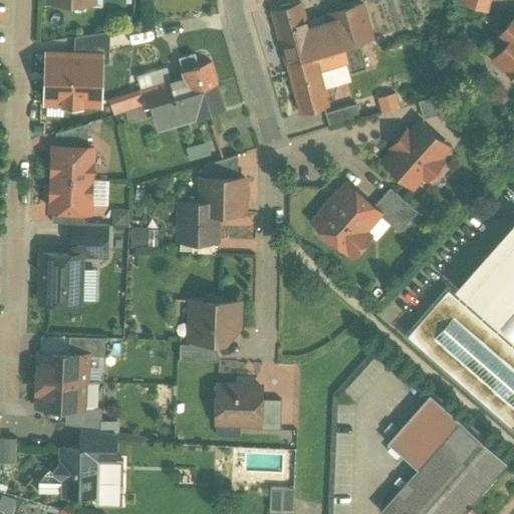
[(363,5),(328,14),(330,21),(308,28),(301,4),(272,12),(287,64),(359,43),(373,39),(363,5)]
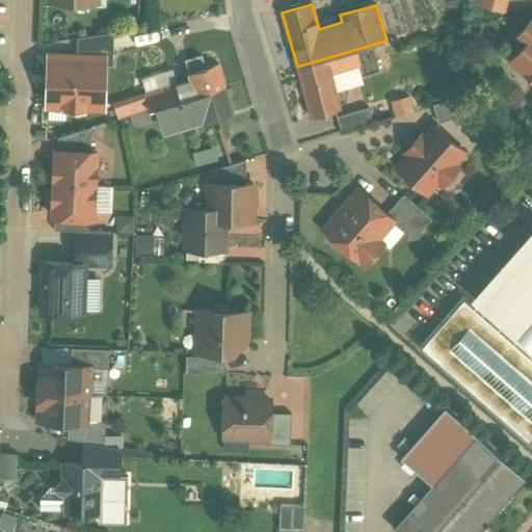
[(531,18),(520,32),(529,41),(514,58),(527,70),(525,73),(531,79),(531,18)]
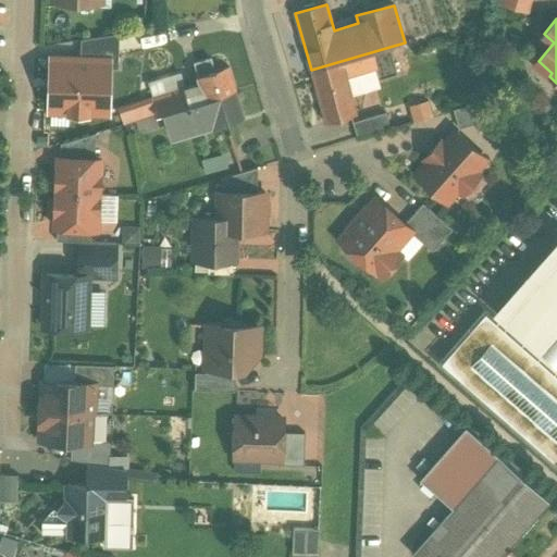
[(121,116),(121,36),(84,36),(84,54),(54,54),(54,118),(121,116)]
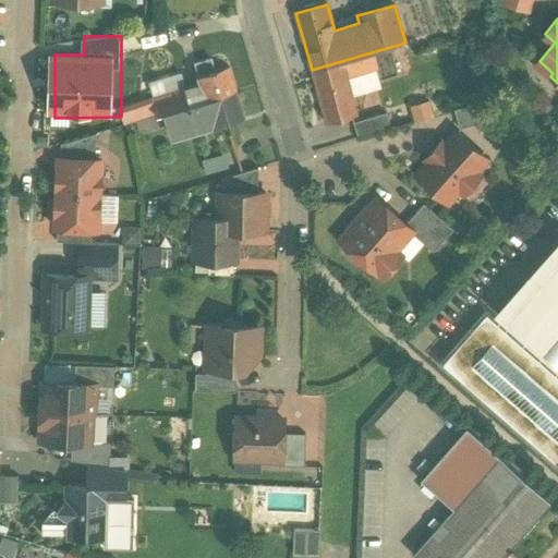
[(390,47),(312,70),(327,124),(359,114),(348,79),(377,70),(379,81),(399,75),(390,47)]
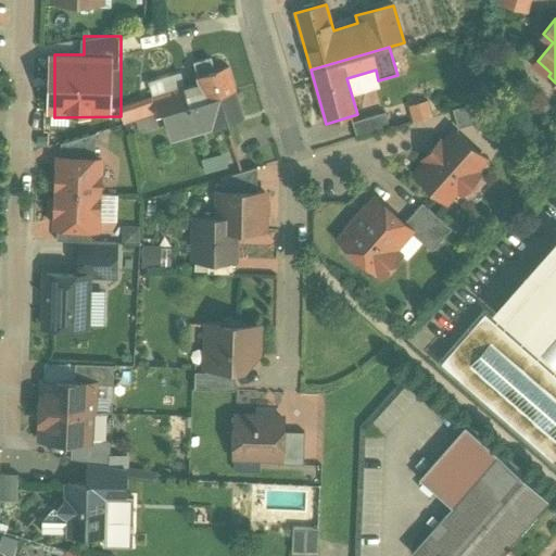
[(214,72),(211,60),(194,64),(199,76),(197,77),(199,85),(151,99),(156,116),(158,116),(165,114),(236,92),(228,67),(214,72)]
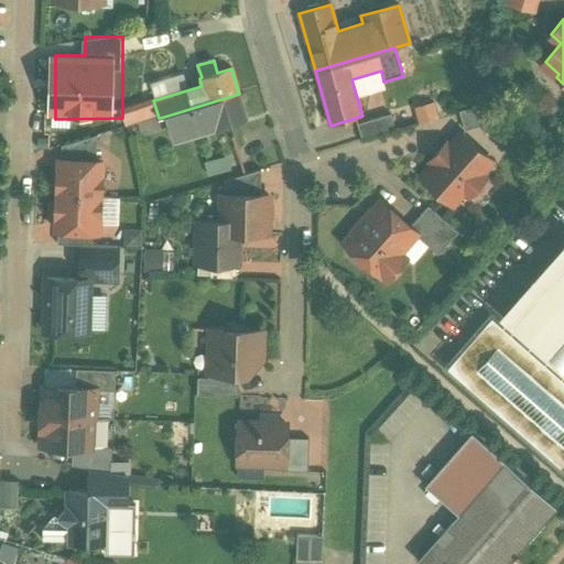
[(239,94),(167,116),(175,140),(215,128),(215,129),(248,119),(239,94)]
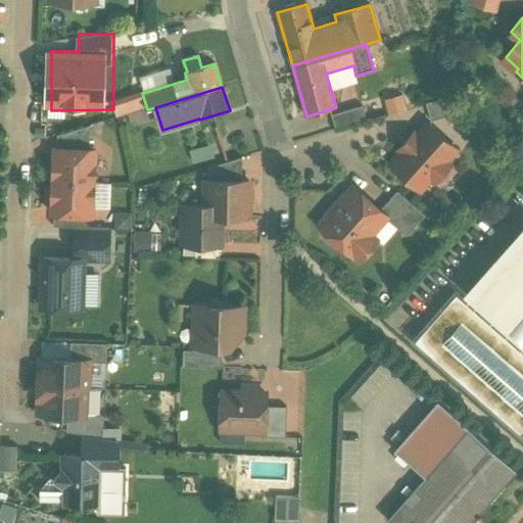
[(123,88),(113,91),(116,101),(126,98),(123,88)]
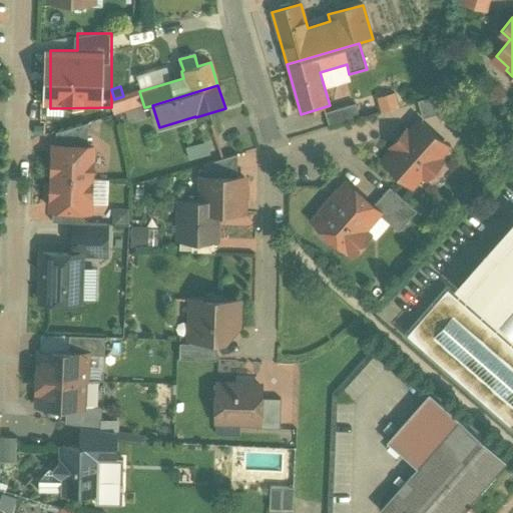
[(397,92),(379,96),(383,111),(400,106),(397,92)]
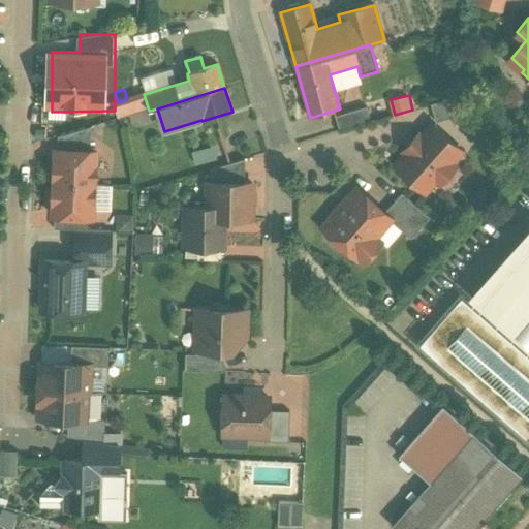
[(454,97),(431,104),(436,122),(449,118),(465,131),(477,118),(454,97)]
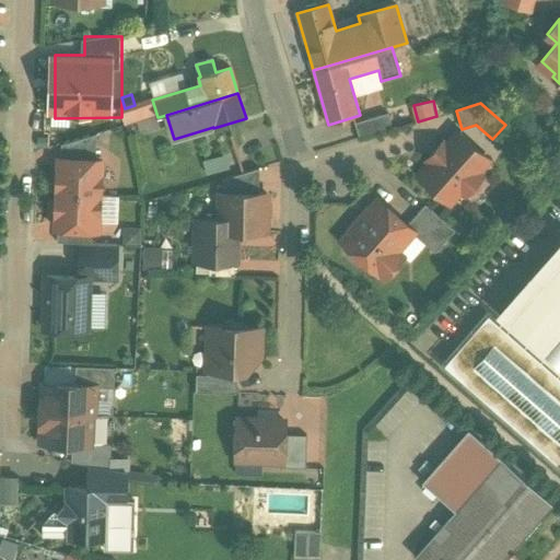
[(123,112),(126,124),(151,118),(148,106),(123,112)]
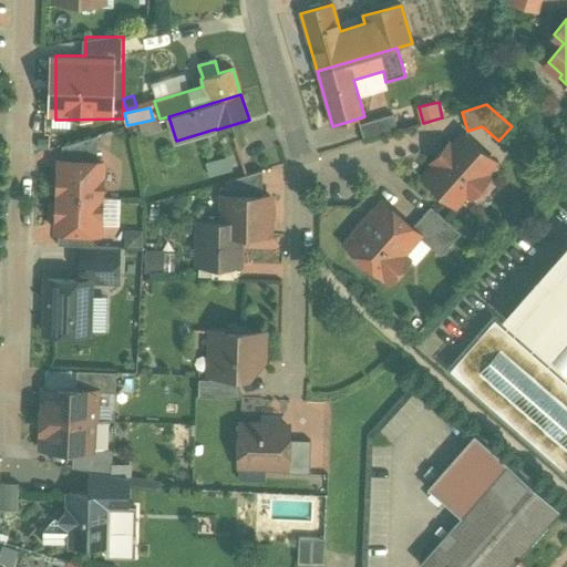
[(393,114),(359,124),(363,140),(398,130),(393,114)]
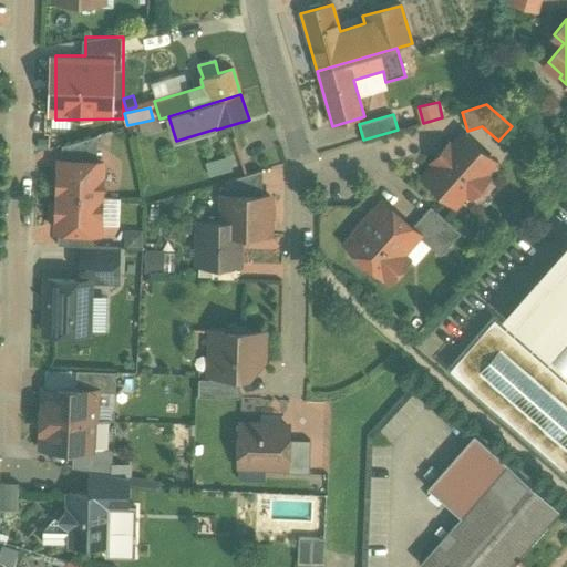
[(160,119),(146,122),(150,134),(164,130),(161,119),(160,119)]
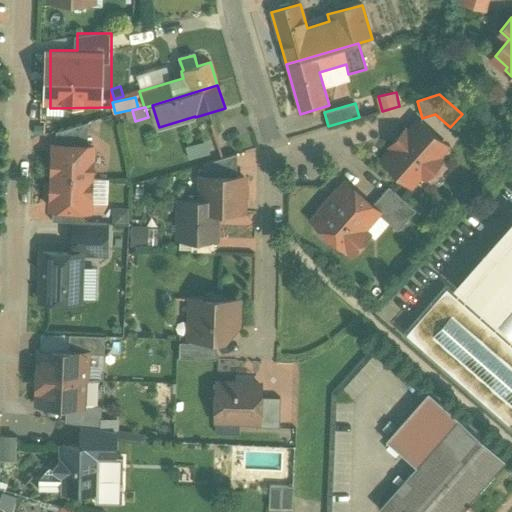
[(418,120),(408,131),(406,129),(390,147),(392,148),(382,160),(412,186),(422,175),(425,178),(441,161),(437,157),(447,146),(418,120)]
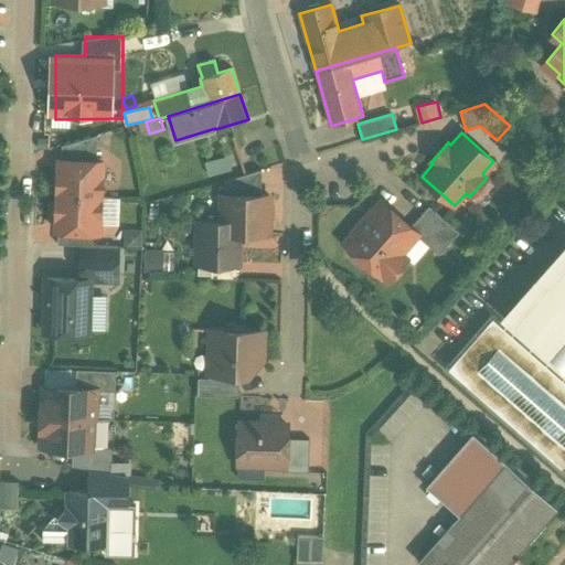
[(97,136),(62,147),(62,161),(97,162),(97,136)]
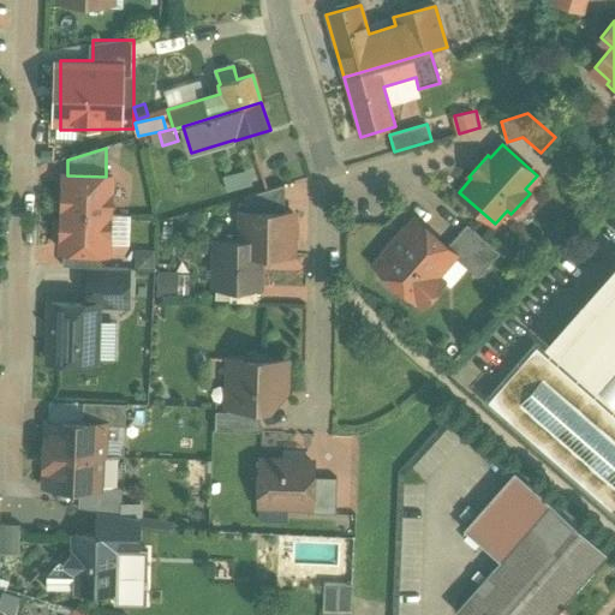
[(67,175),(65,175),(63,213),(111,215),(112,177),(106,177),(67,175)]
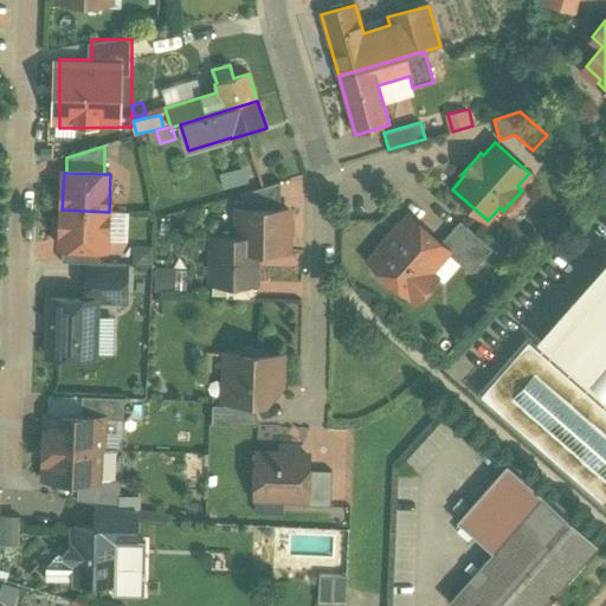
[(281,182),(240,194),(240,210),(281,211),(281,182)]
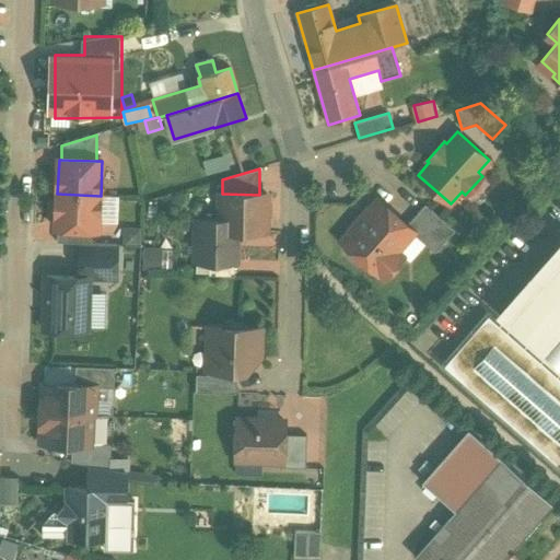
[(101,196),(57,194),(56,229),(58,230),(93,231),(98,231),(101,196)]
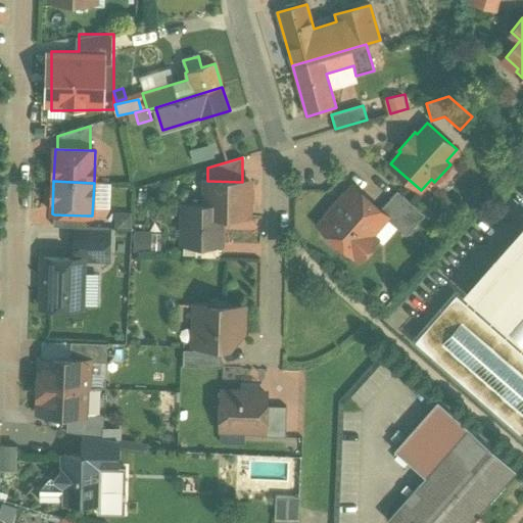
[(207,181),(206,181),(205,205),(205,216),(216,216),(220,220),(221,221),(230,221),(234,217),(249,217),(249,182),(242,182),(207,181)]
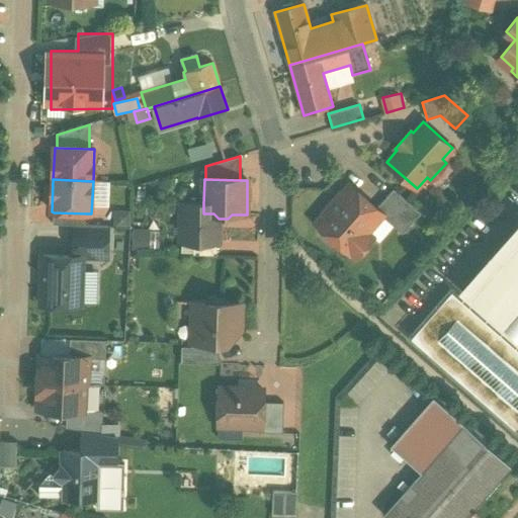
[(376,208),(350,186),(343,193),(341,191),(322,213),(324,216),(317,224),(355,258),(368,243),(367,232),(381,216),(382,214),(376,208)]
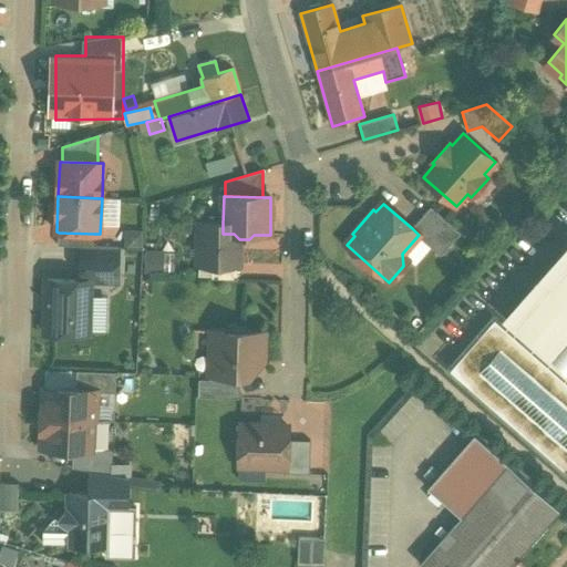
[(461,234),(431,207),(412,228),(419,235),(418,236),(441,256),(461,234)]
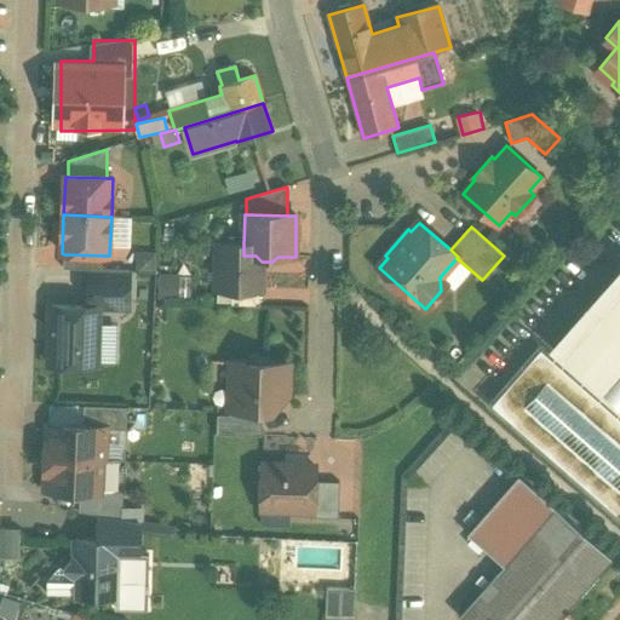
[(244,244),(218,244),(217,290),(262,291),(262,262),(260,260),(256,256),(244,256),(244,244)]
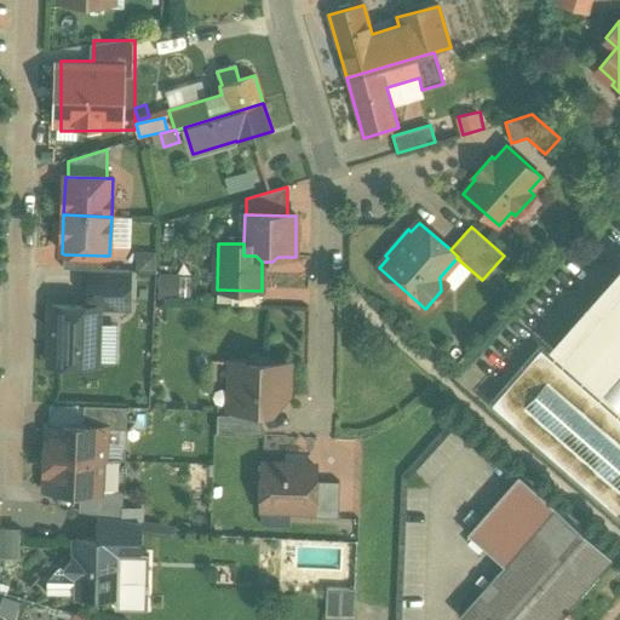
[(138,271),(158,271),(158,252),(138,252),(138,271)]
